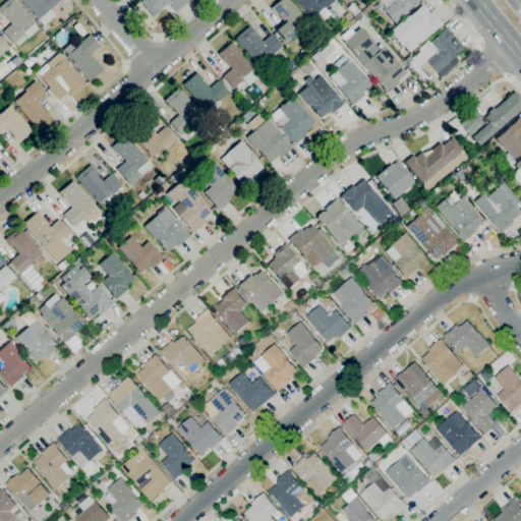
[(13,44),(2,32),(10,23),(4,16),(3,16),(0,12),(0,6),(6,0),(14,0),(35,22),(34,23),(38,29),(26,38),(23,35),(13,44)]
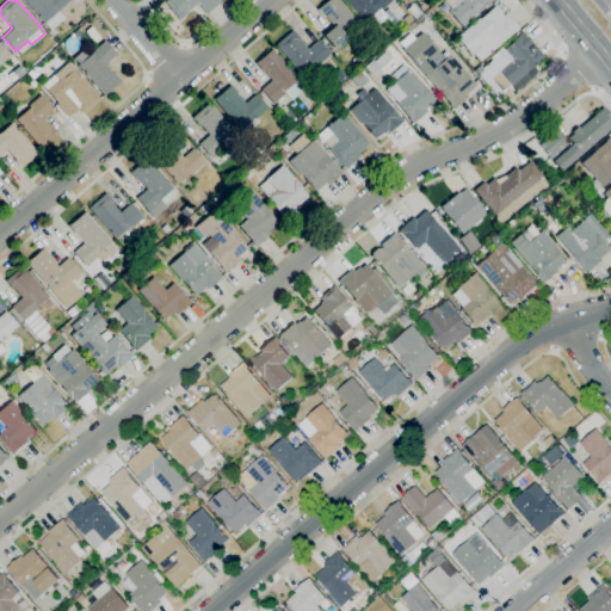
[(50,30),(44,23),(43,23),(23,0),(79,0),(75,4),(72,0),(59,11),(65,18),(50,30)]
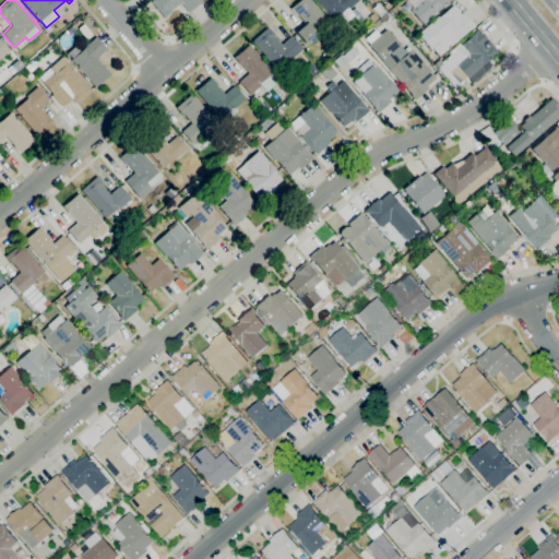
[(164,18),(151,1),(152,0),(207,0),(209,1),(205,4),(202,1),(189,13),(180,3),(171,10),(173,11),(164,18)]
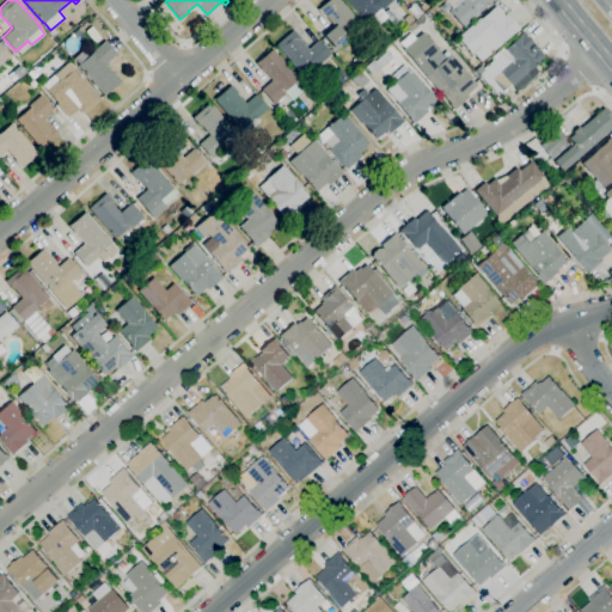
[(336,49),(323,36),(334,26),(318,10),(328,0),(340,0),(360,24),(347,36),(348,38),(336,49)]
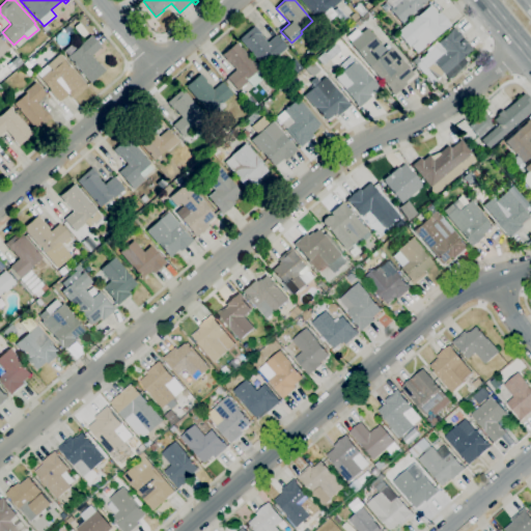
[(326,24),(319,17),(316,19),(300,0),(341,0),(331,8),(336,15),(326,24)]
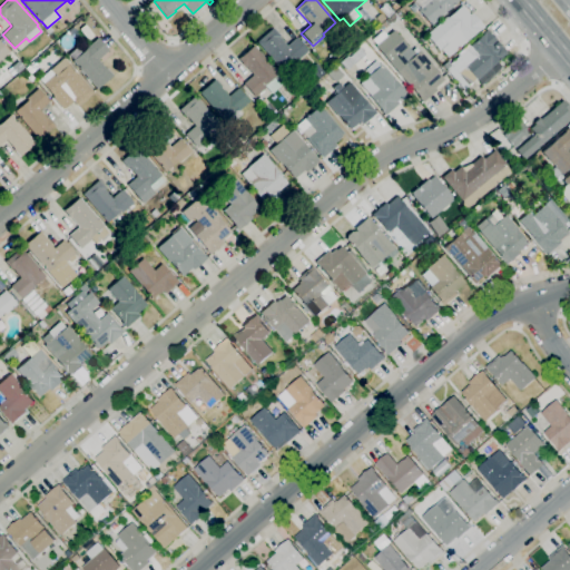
[(457,0),(445,11),(445,12),(431,26),(418,10),(429,0),(457,0)]
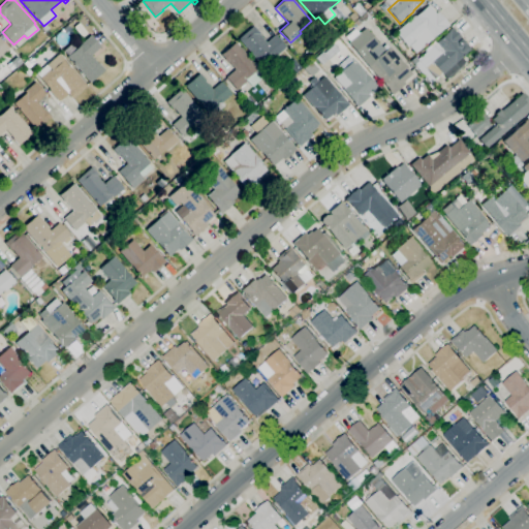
[(359,17),(351,8),(359,3),(362,6),(366,3),(369,7),(365,10),(365,11),(359,17)]
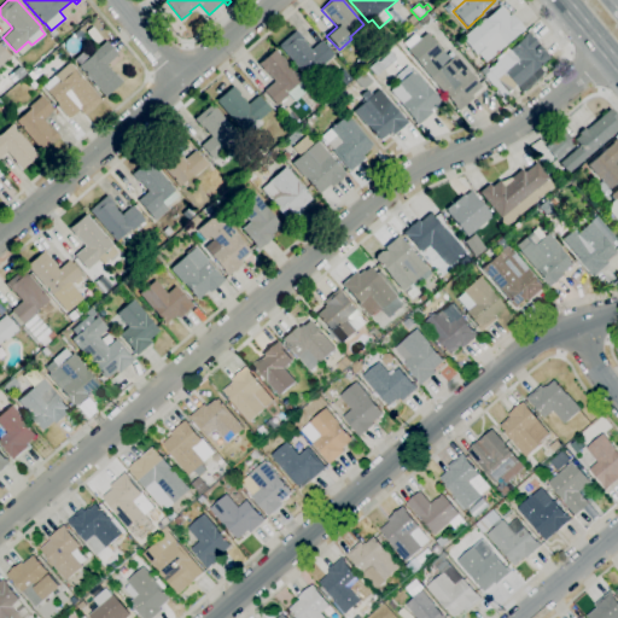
[(485,63),(477,53),(476,54),(461,38),(468,31),(484,18),(485,19),(501,6),(509,16),(512,13),(525,28),(520,33),(519,31),(507,42),(507,44),(485,63)]
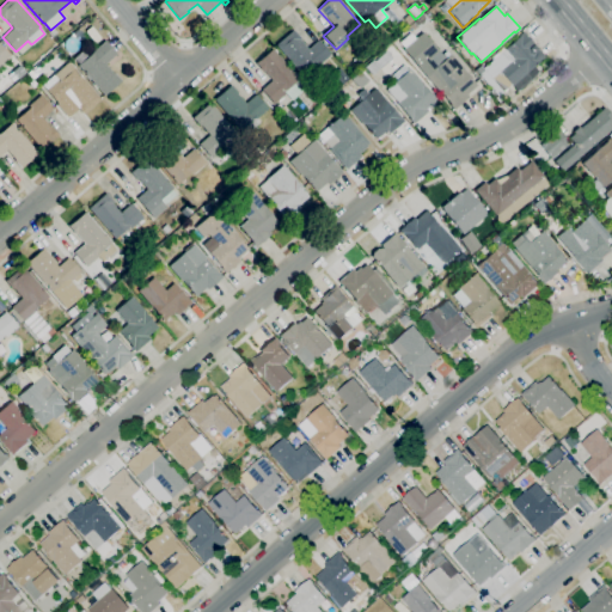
[(408,25),(403,19),(409,13),(414,20),(408,25)]
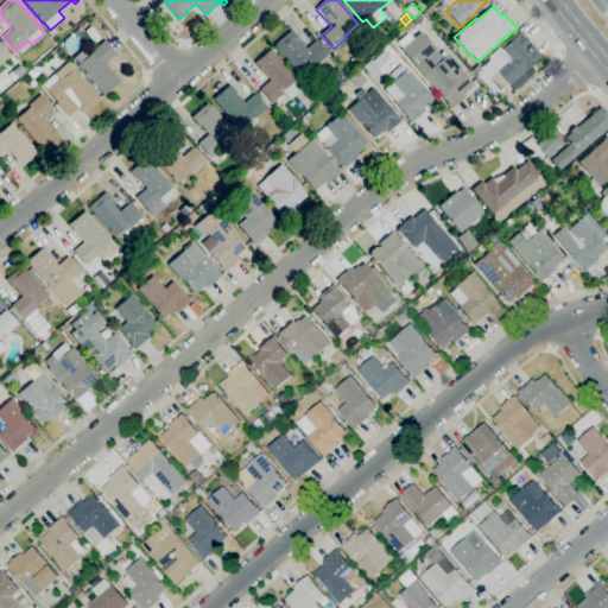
[(302,77),(273,45),(291,30),(298,38),(297,39),(305,49),(316,39),(329,55),(302,77)]
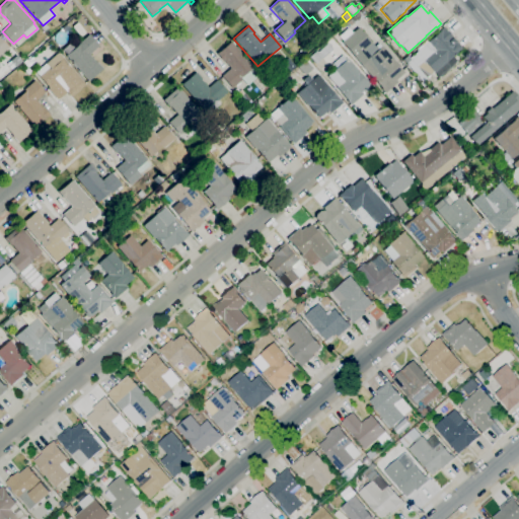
[(426,78),(417,66),(424,60),(417,52),(440,31),(439,30),(443,26),(462,48),(446,62),(447,62),(434,73),(433,72),(426,78)]
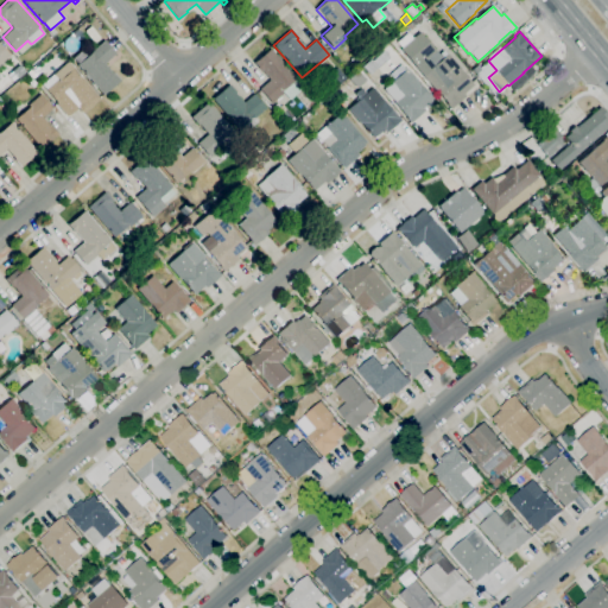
[(450,109),(447,105),(448,103),(436,89),(435,90),(399,49),(419,32),(436,50),(428,58),(434,65),(448,54),(461,69),(474,84),(463,94),(466,96),(450,109)]
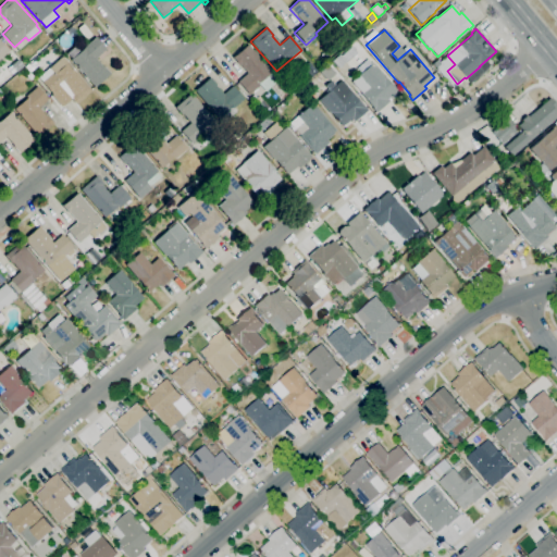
[(95,87),(71,60),(72,59),(66,52),(73,47),(77,52),(96,37),(106,49),(96,58),(103,67),(103,66),(110,73),(95,87)]
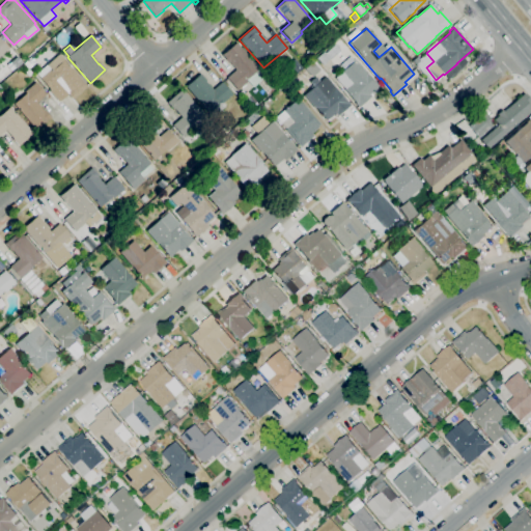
[(0,37),(8,48),(0,55),(0,37)]
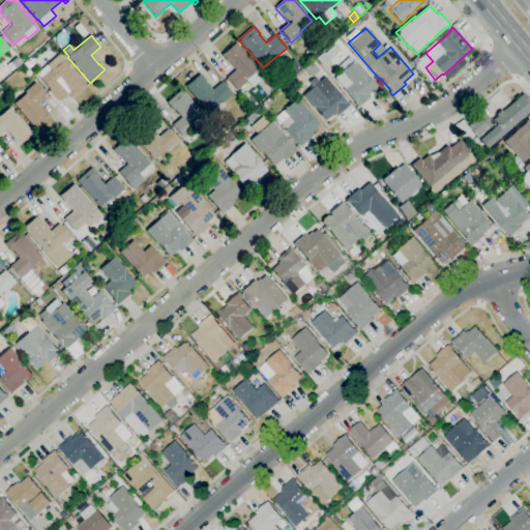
[(237,90),(226,78),(235,69),(223,55),(236,42),(259,68),(258,68),(264,77),(253,87),(246,81),(237,90)]
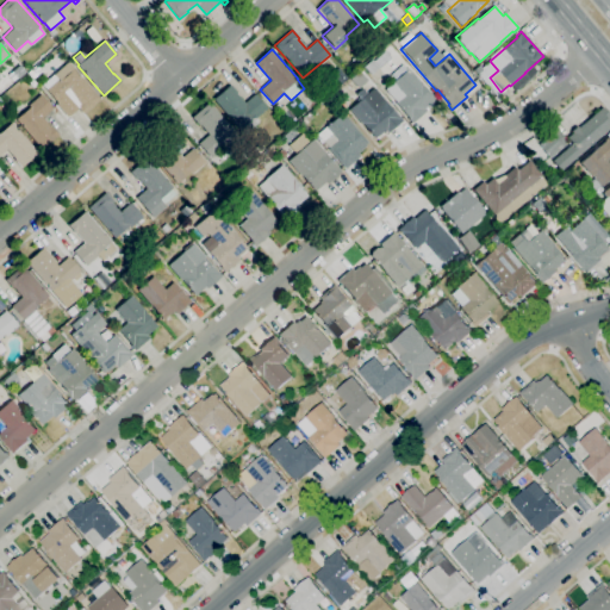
[(371,75),(363,67),(372,58),(379,67),(371,75)]
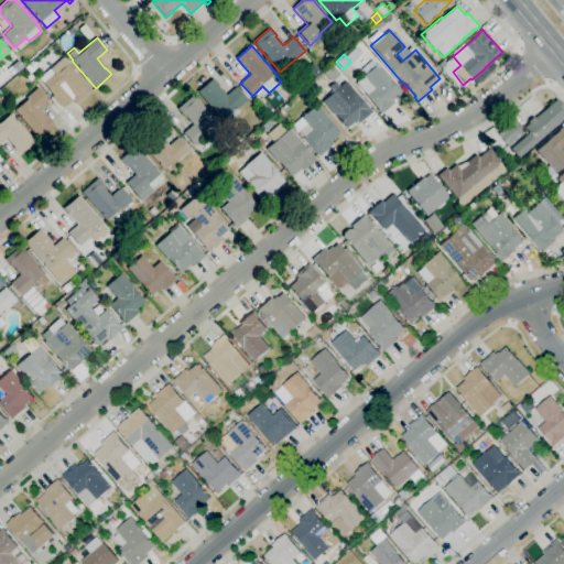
[(62,108),(52,97),(53,96),(39,78),(63,57),(93,91),(76,106),(72,100),(62,108)]
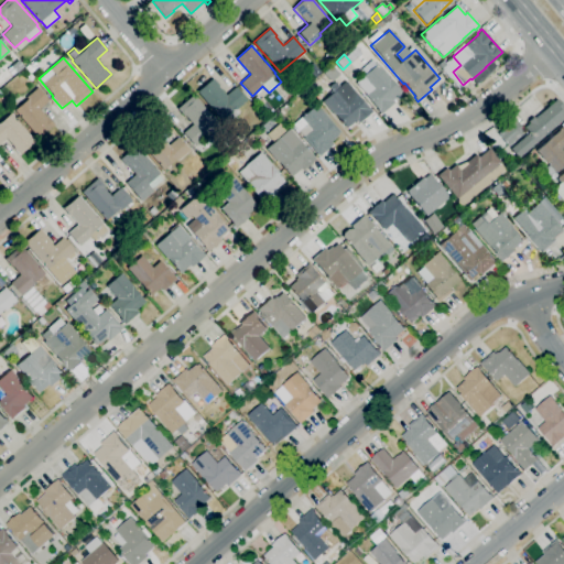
[(17,73),(11,66),(18,60),(23,66),(17,73)]
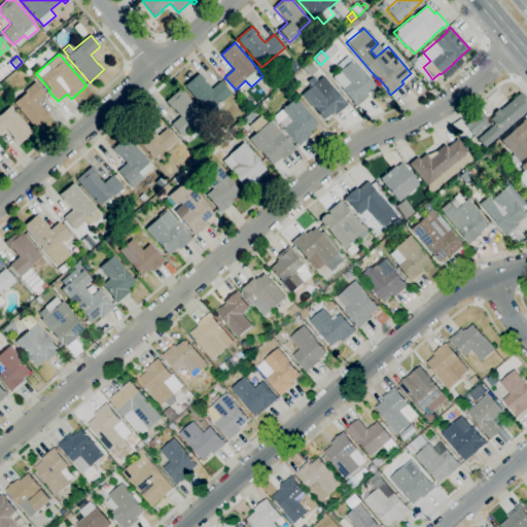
[(355,106),(352,103),(353,102),(342,89),(349,82),(339,71),(353,59),(377,85),(367,94),(369,95),(355,106)]
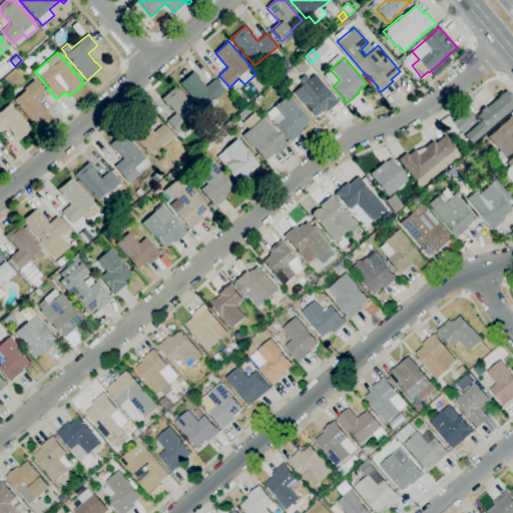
[(302,74),(295,66),(302,59),(309,67),(302,74)]
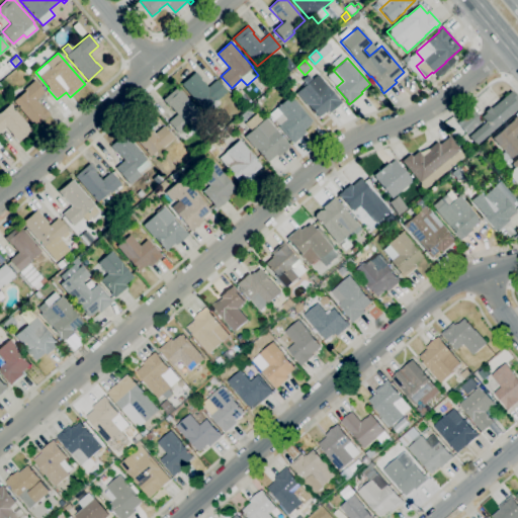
[(207,114),(181,84),(195,72),(201,78),(200,79),(207,87),(217,79),(228,91),(217,100),(220,103),(207,114)]
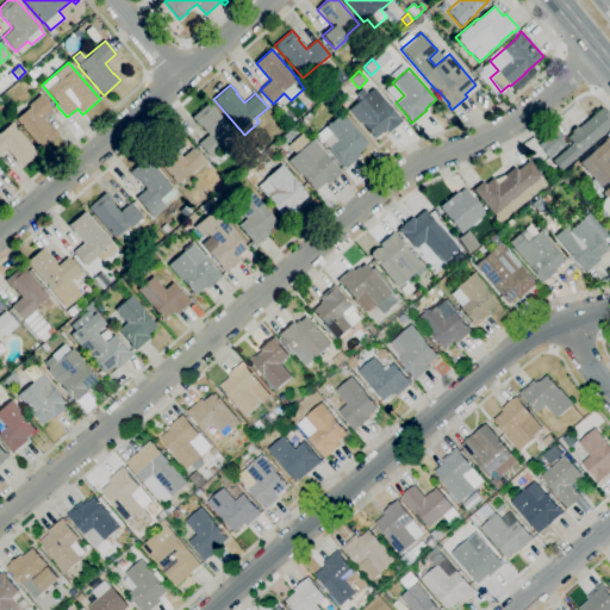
[(374,138),(362,124),(362,125),(348,109),(360,99),(356,93),(362,88),(366,94),(375,87),(387,101),(403,120),(388,132),(385,130),(374,138)]
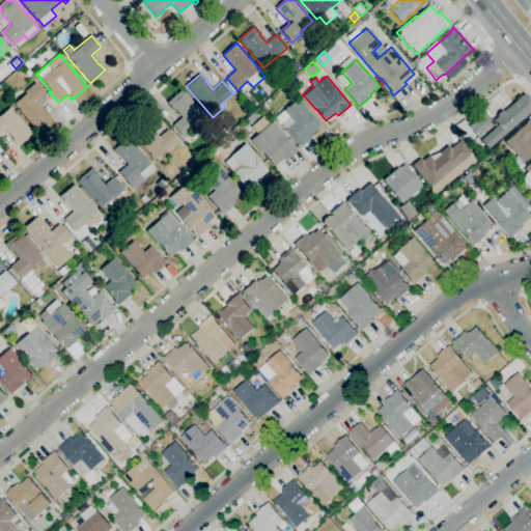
[(36,130),(14,104),(25,93),(24,91),(34,82),(46,94),(36,103),(44,110),(45,110),(51,117),(36,130)]
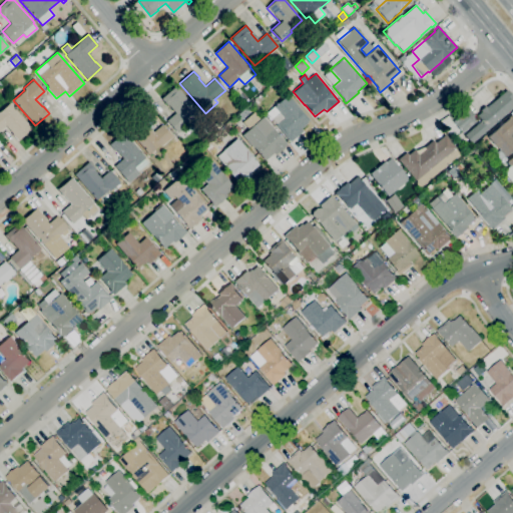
[(176,132),(166,120),(175,113),(168,105),(167,106),(161,98),(175,86),(203,118),(194,126),(189,119),(186,122),(187,123),(176,132)]
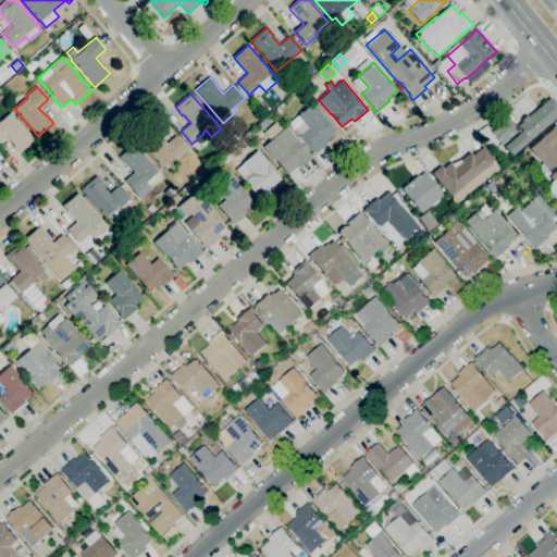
[(556,116),(512,156),(505,147),(522,131),(518,126),(523,121),(521,120),(527,115),(528,118),(551,98),(556,104),(556,107),(555,109),(556,112),(556,116)]
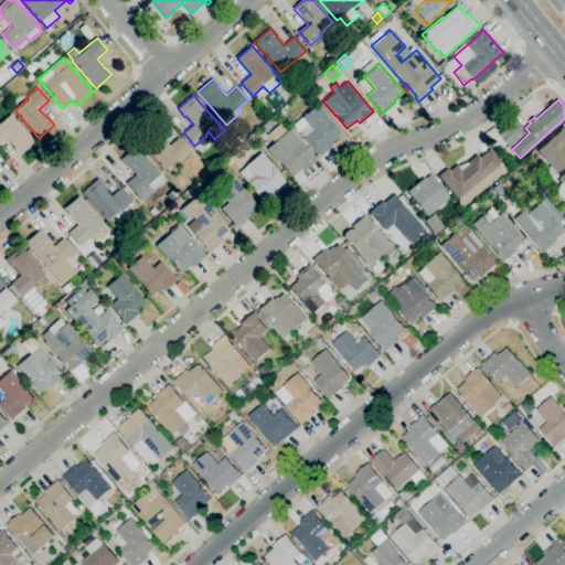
[(320,156),(304,137),(299,130),(307,124),(301,118),(317,105),(341,134),(331,142),(333,145),(320,156)]
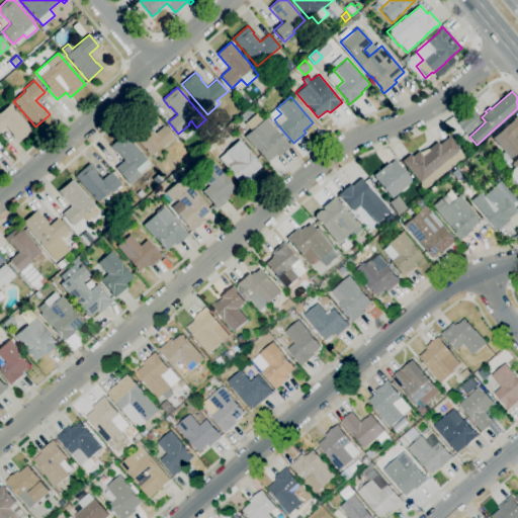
[(17,143),(11,136),(12,135),(5,126),(0,131),(0,112),(9,104),(31,130),(17,143)]
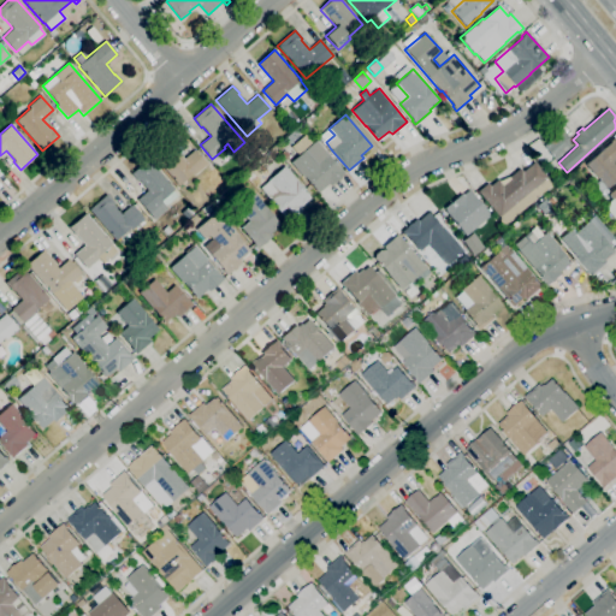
[(290,144),(284,138),(297,128),(302,132),(290,144)]
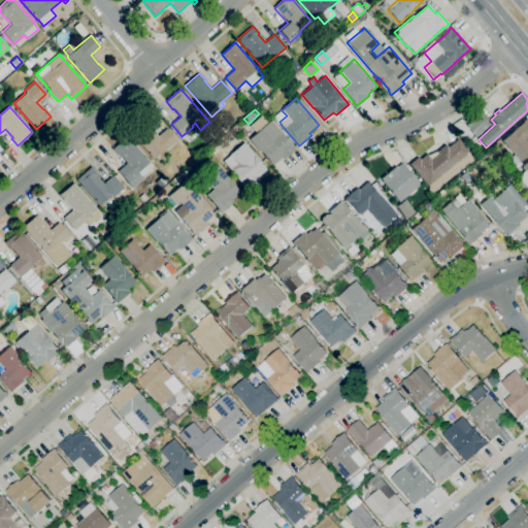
[(465,125),(483,111),(488,119),(486,121),(490,125),(481,133),(481,134),(476,138),(465,125)]
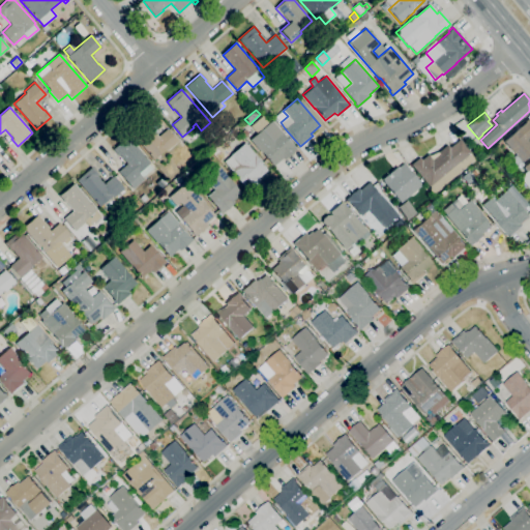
[(273,166),(262,152),(261,153),(249,140),(257,134),(249,126),(263,115),(269,123),(271,121),(296,149),(284,160),(283,158),(273,166)]
